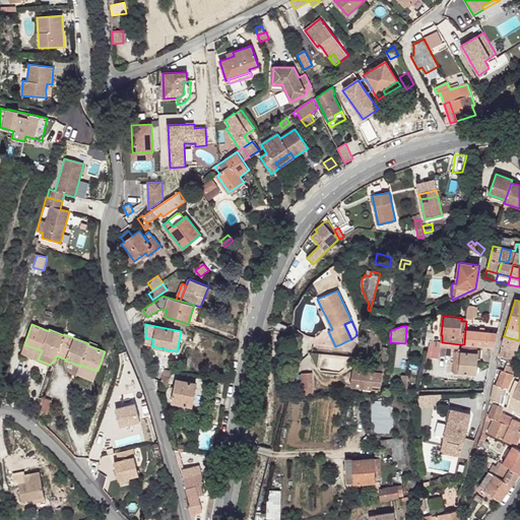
[(465,330),(464,344),(476,345),(494,347),(497,333),(484,332),(465,330)]
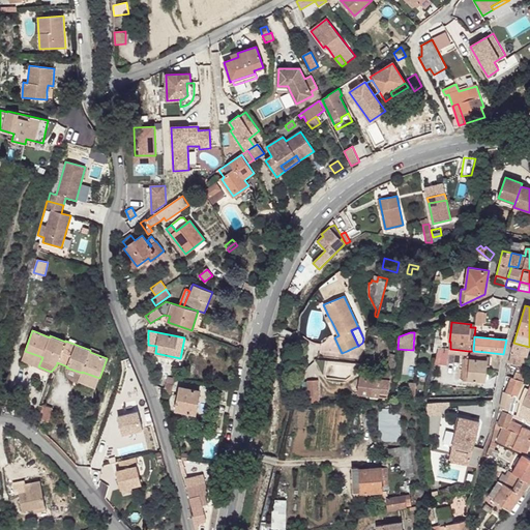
[(520,365),(518,373),(522,374),(527,355),(529,347),(513,343),(509,356),(508,362),(520,365)]
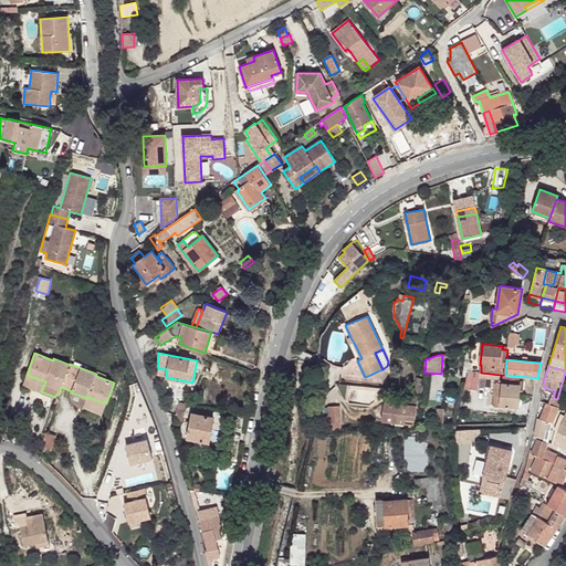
[(468,371),(464,388),(477,389),(479,378),(479,373),(468,371)]
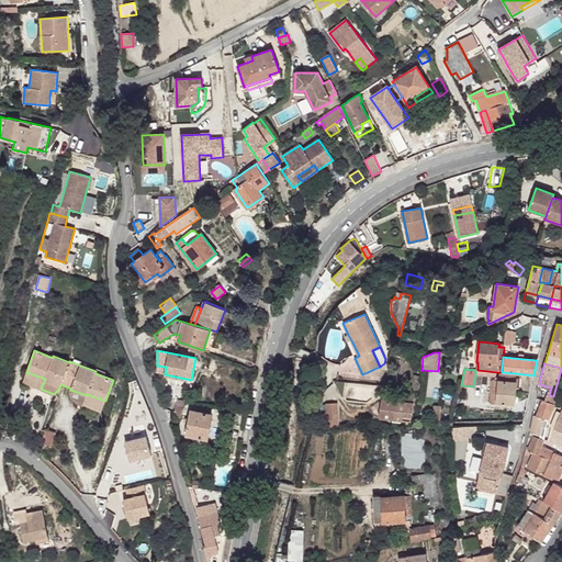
[(26,372),(23,382),(41,389),(45,379),(26,372)]
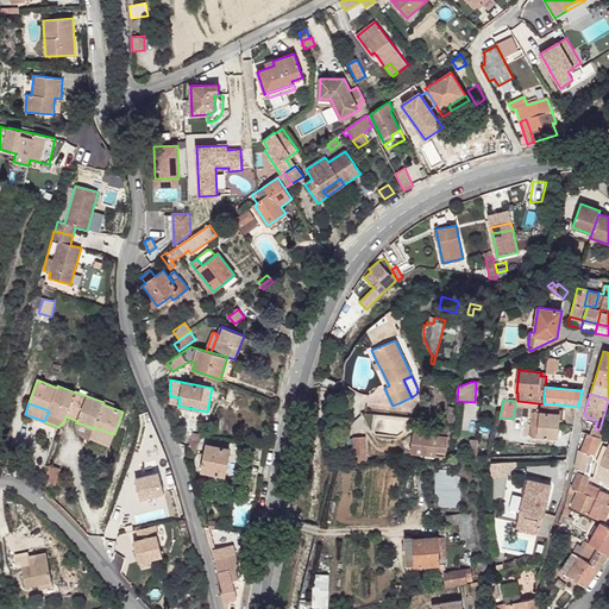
[(540,413),(539,437),(557,439),(559,414),(558,414),(558,405),(544,403),(541,403),(540,413)]
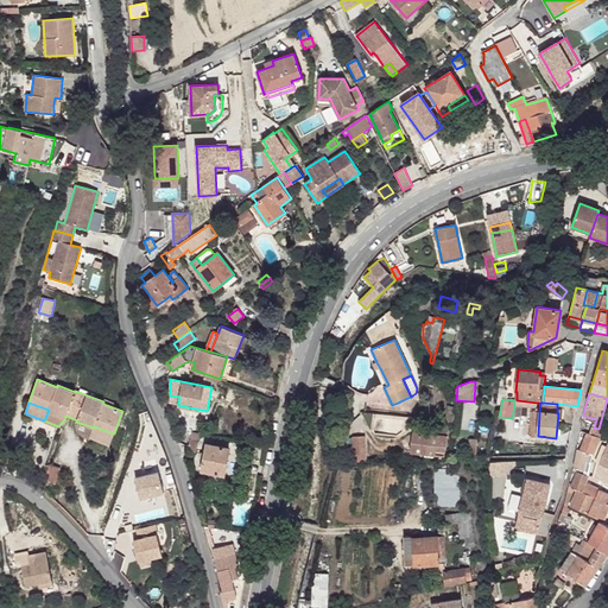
[(591,426),(589,434),(600,437),(602,430),(605,431),(607,417),(607,409),(605,407),(599,429),(594,428),(591,426)]
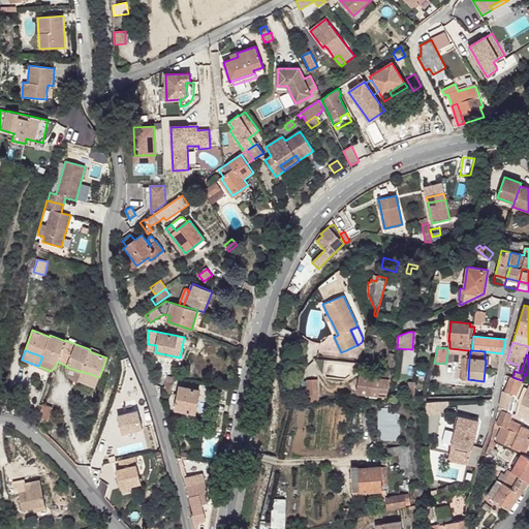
[(461,378),(468,379),(469,359),(463,358),(461,378)]
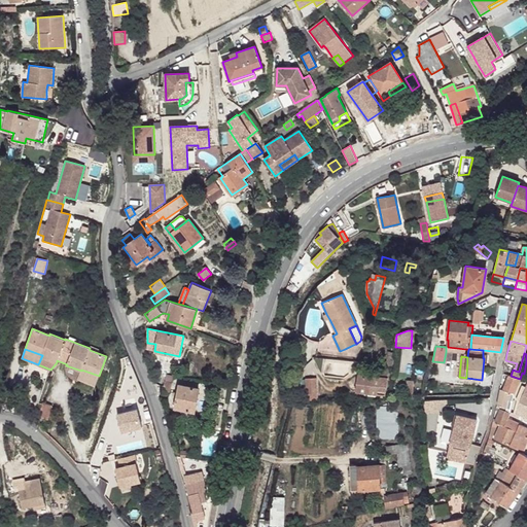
[(358,374),(355,391),(369,393),(376,394),(381,395),(380,397),(384,397),(384,395),(385,395),(388,371),(372,367),(371,373),(371,376),(367,376),(358,374)]
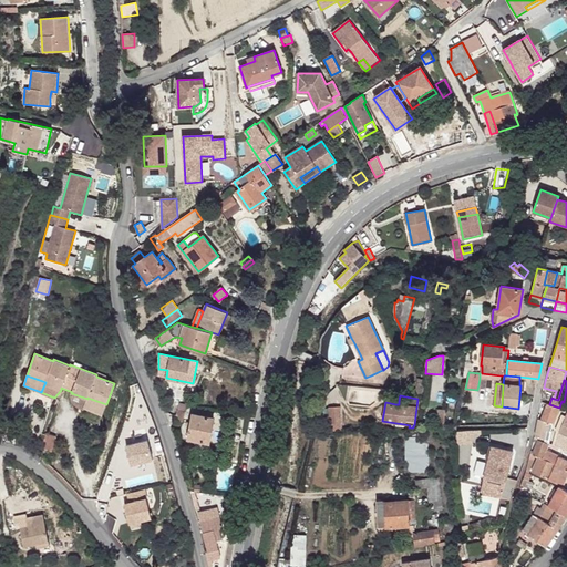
[(84,408),(102,415),(106,404),(88,398),(88,399),(84,408)]
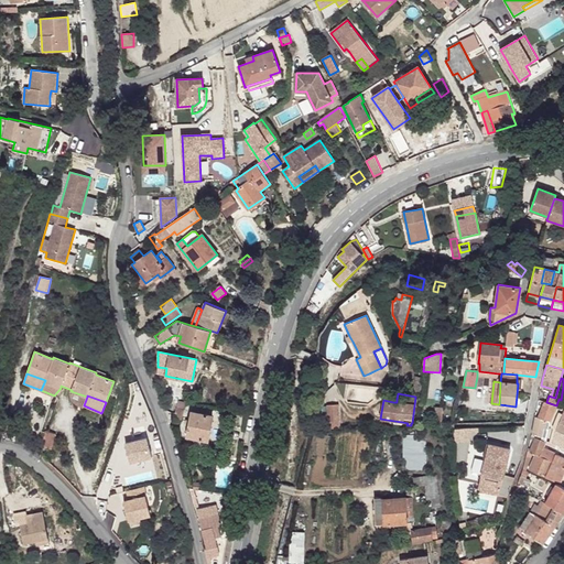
[(535,416),(532,433),(539,435),(538,438),(545,442),(549,429),(548,427),(556,405),(546,402),(544,402),(538,418),(535,416)]
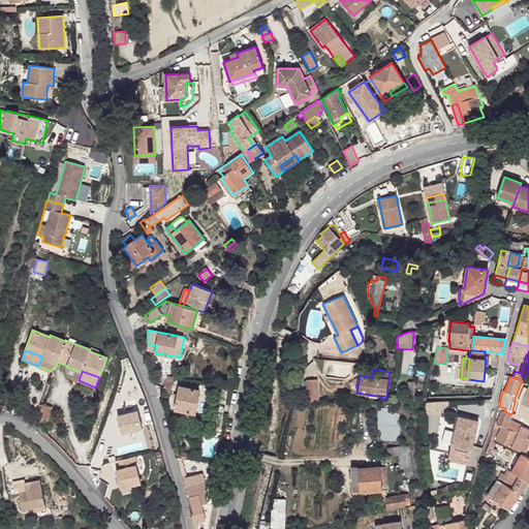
[(307,380),(308,396),(317,396),(317,380),(307,380)]
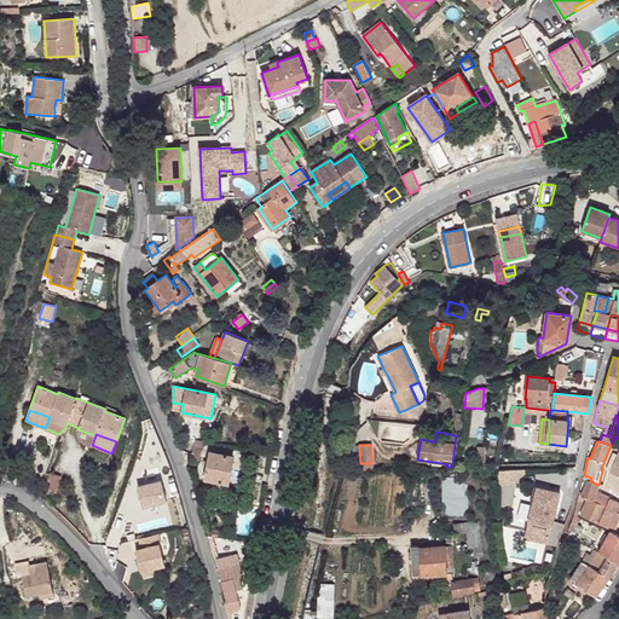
[(210,452),(206,479),(229,482),(233,456),(210,452)]
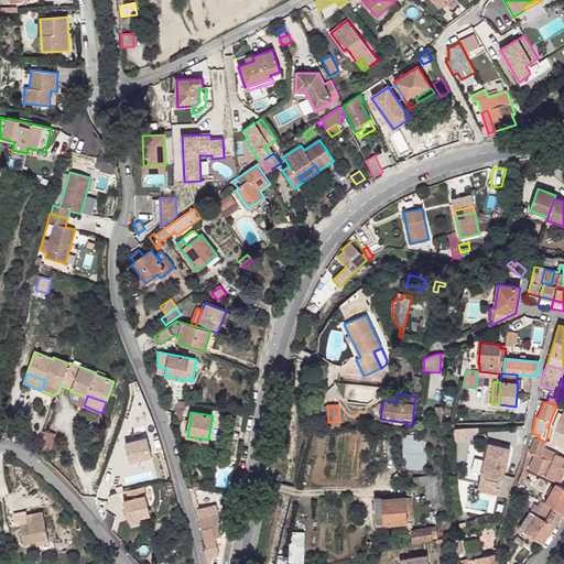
[(455,429),(455,442),(470,441),(470,432),(475,432),(475,427),(455,429)]
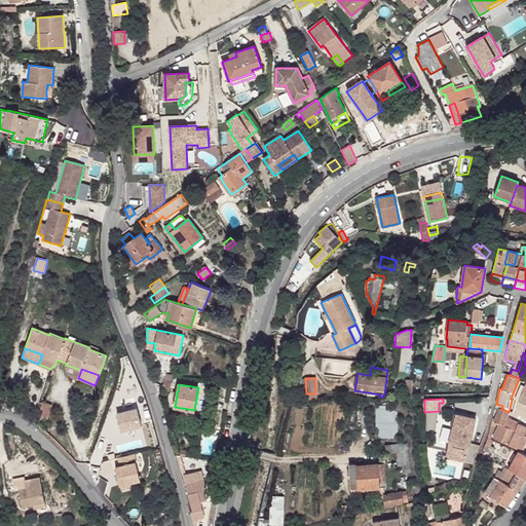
[(42,402),(38,416),(47,419),(52,406),(42,402)]
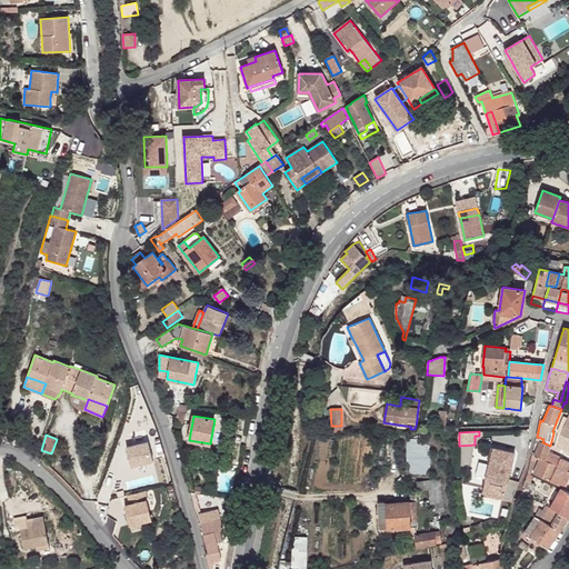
[(407,469),(413,473),(430,475),(430,449),(429,450),(429,446),(427,446),(427,443),(422,442),(422,439),(407,439),(407,469)]
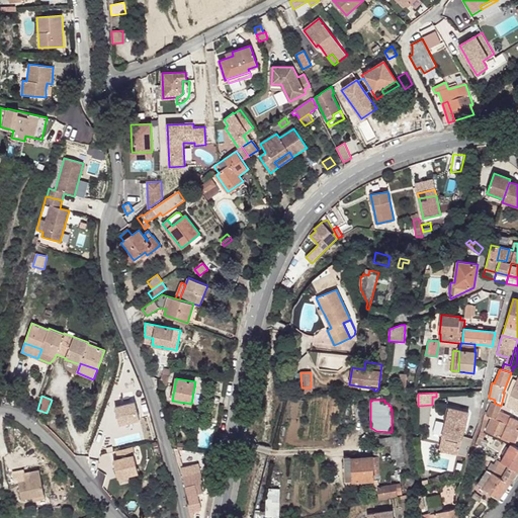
[(484,414),(481,431),(484,432),(489,416),(492,417),(486,431),(514,444),(516,439),(517,435),(517,420),(499,411),(501,406),(494,403),(492,402),(491,404),(487,415),(484,414)]
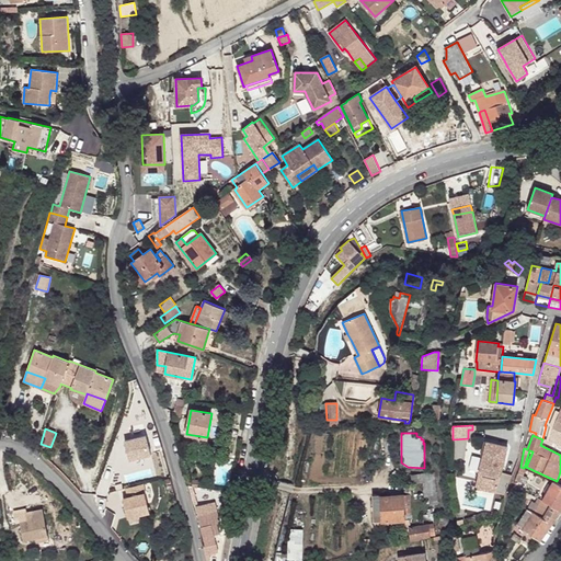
[(487,442),(474,488),(505,495),(510,481),(500,479),(507,447),(487,442)]
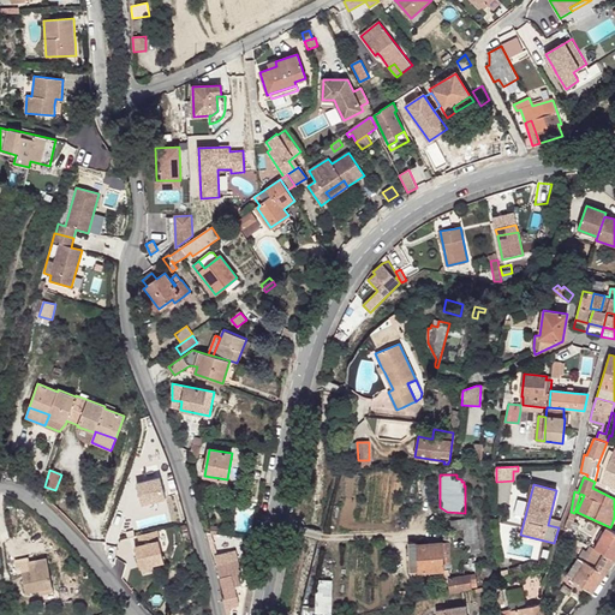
[(472,544),(472,554),(481,553),(477,518),(452,521),(453,531),(465,530),(466,545),(472,544)]
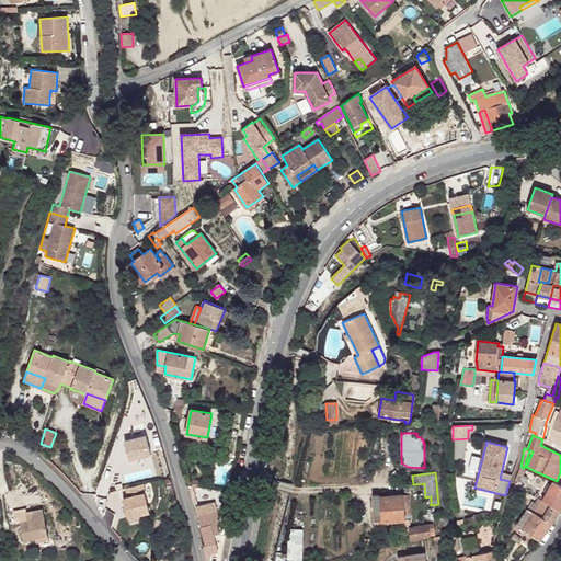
[(517,473),(515,480),(525,483),(527,478),(522,476),(517,473)]
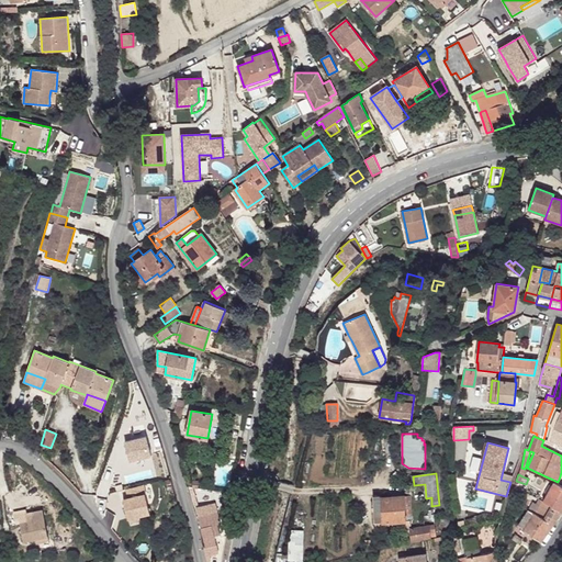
[(147,475),(130,480),(132,489),(126,490),(132,509),(154,503),(147,475)]
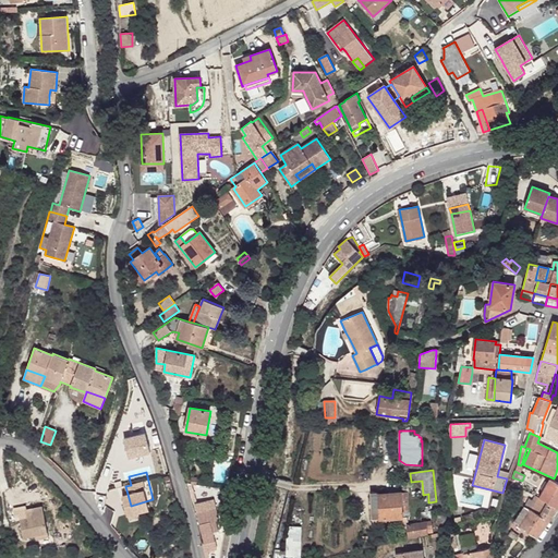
[(557,482),(550,478),(540,498),(557,508),(557,506),(557,482)]
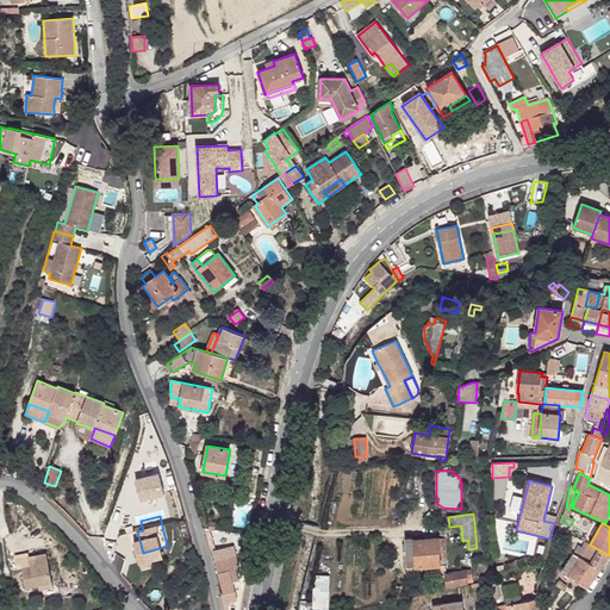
[(406,540),(408,566),(416,566),(416,567),(425,566),(427,577),(442,576),(446,571),(444,565),(447,565),(446,539),(406,540)]
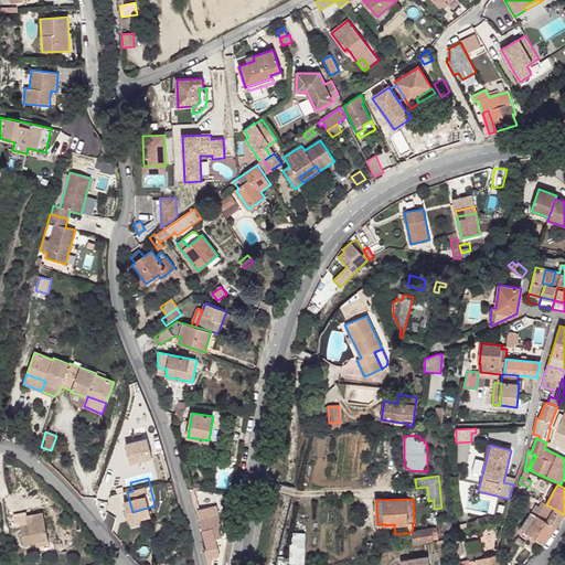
[(535,504),(531,513),(537,515),(544,503),(542,502),(540,507),(535,504)]
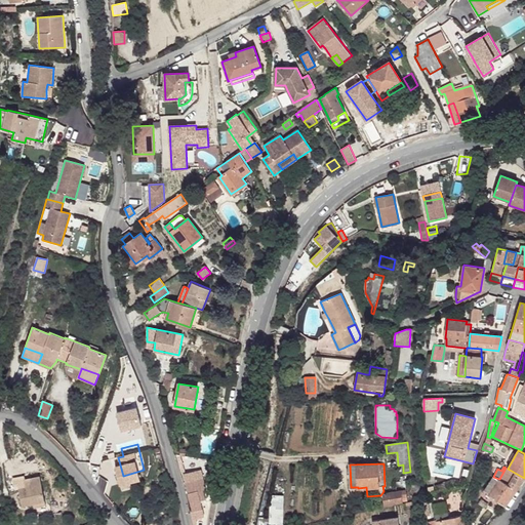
[(506,468),(499,479),(517,490),(524,478),(508,469),(506,468)]
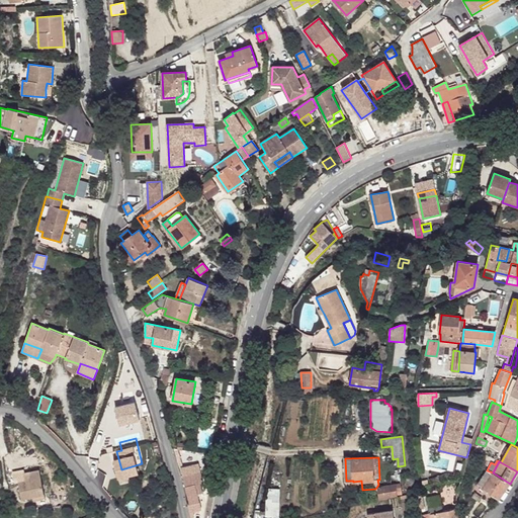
[(198,463),(180,468),(189,504),(187,505),(190,517),(192,517),(194,517),(193,512),(201,510),(198,494),(202,493),(200,484),(203,483),(198,463)]
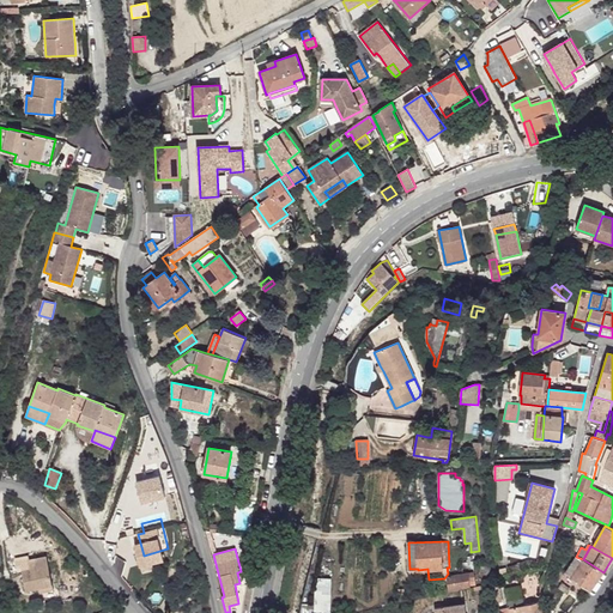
[(22,570),(26,590),(38,588),(53,584),(47,557),(29,560),(30,569),(22,570)]
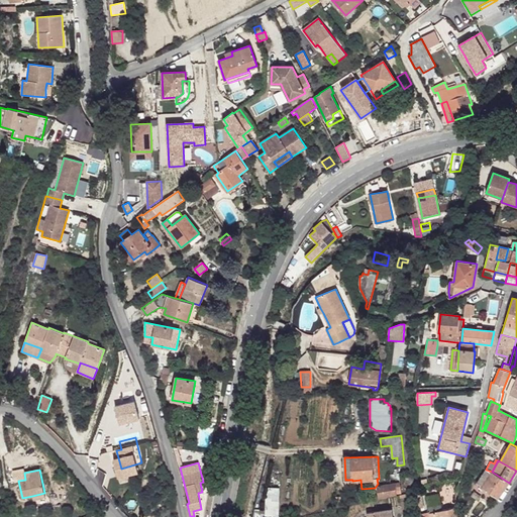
[(481,488),(498,499),(509,483),(492,472),(486,470),(477,483),(482,487),(481,488)]
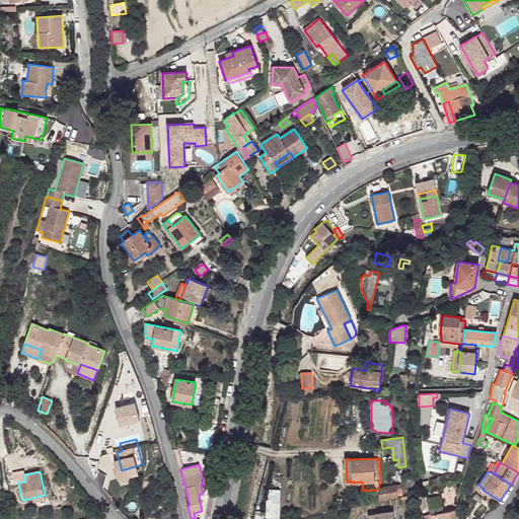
[(379,489),(380,500),(397,497),(396,493),(402,492),(401,486),(379,489)]
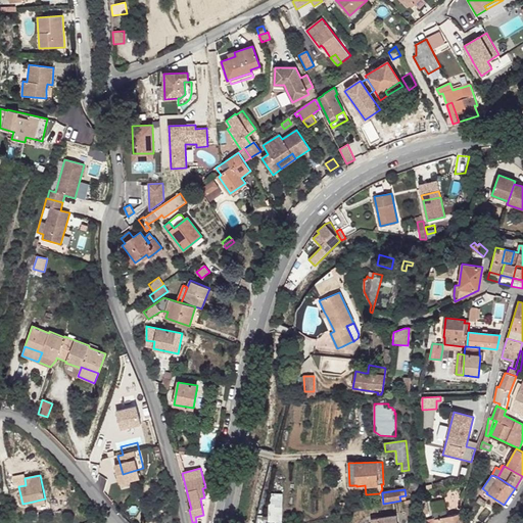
[(270,494),(269,521),(281,521),(282,494),(270,494)]
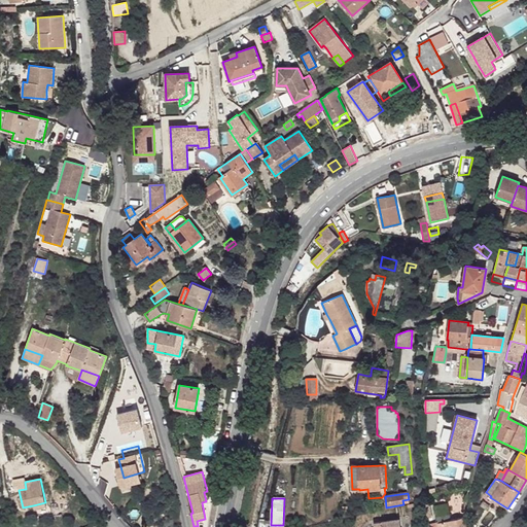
[(467,526),(465,517),(429,524),(429,526),(467,526)]
